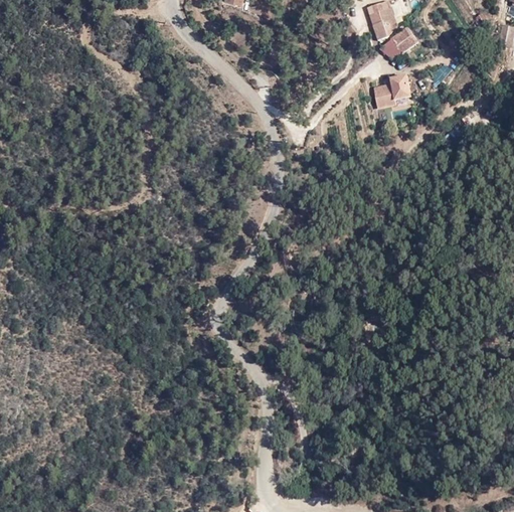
[(377,39),(386,34),(384,25),(395,22),(390,5),(378,8),(381,19),(371,23),(377,39)]
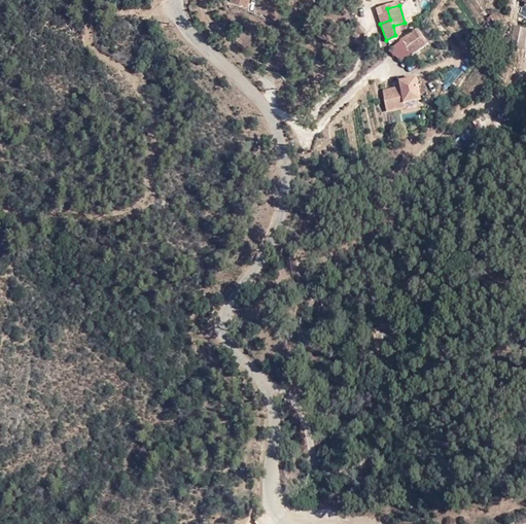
[(517,47),(525,48),(525,27),(520,26),(517,47)]
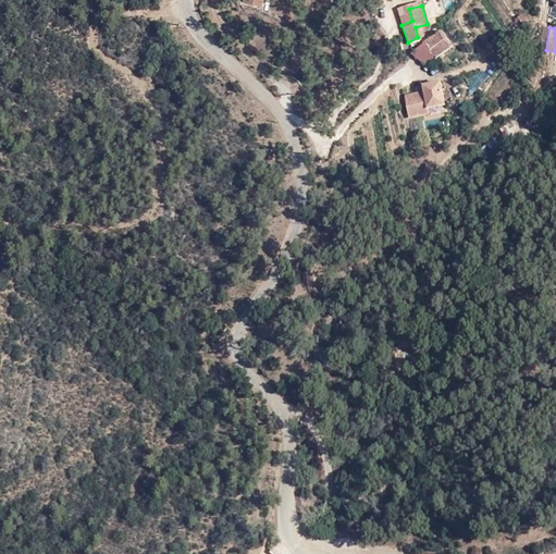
[(477,89),(489,75),(479,66),(467,81),(477,89)]
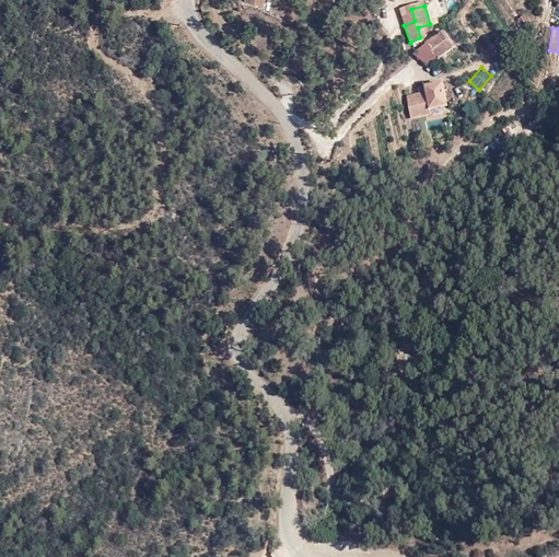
[(442,80),(427,83),(421,90),(408,105),(409,116),(429,112),(428,106),(445,103),(442,80)]
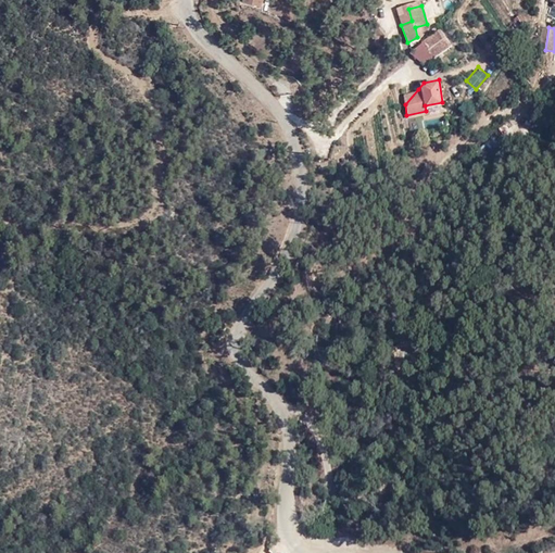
[(405,104),(418,89),(403,92),(405,104)]
